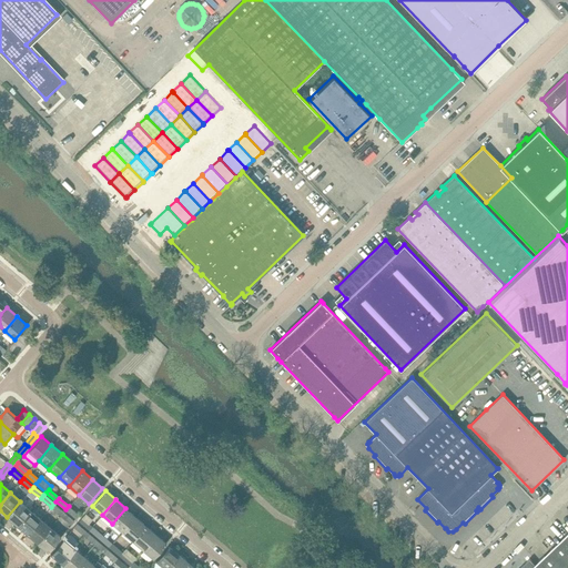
[(7,517),(18,526),(30,510),(20,501),(7,517)]
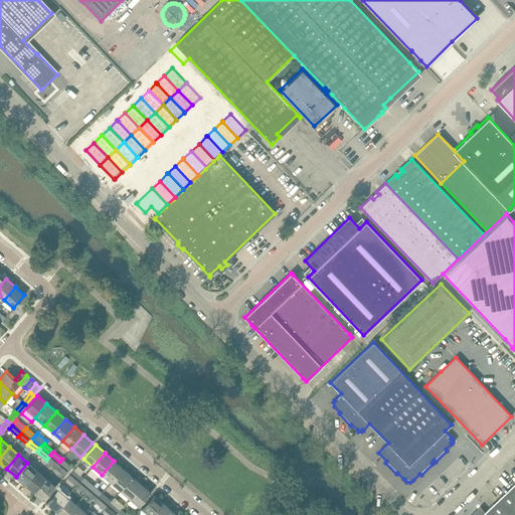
[(48,457),(46,460),(55,468),(57,465),(48,457)]
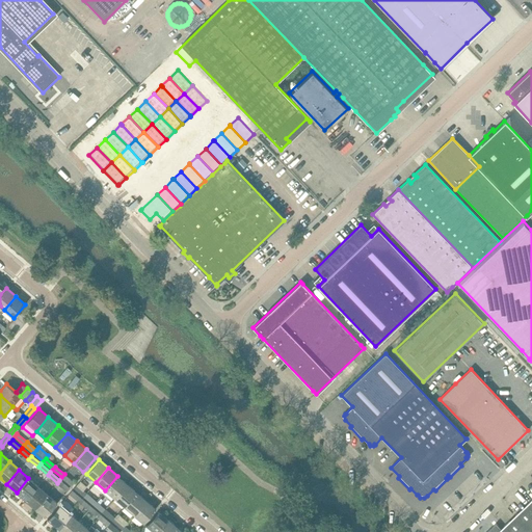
[(72,486),(74,483),(64,474),(61,477),(72,486)]
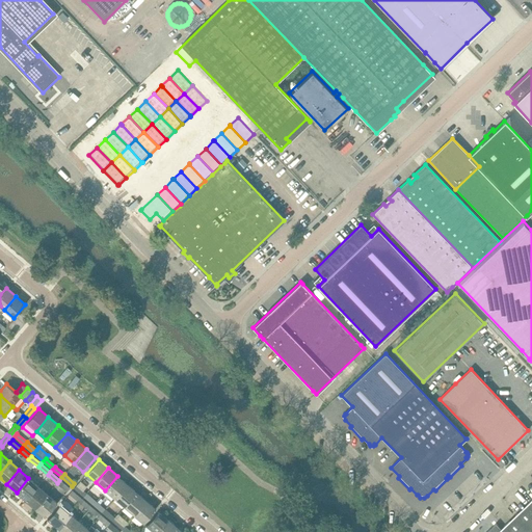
[(117,476),(105,490),(114,499),(127,484),(117,476)]
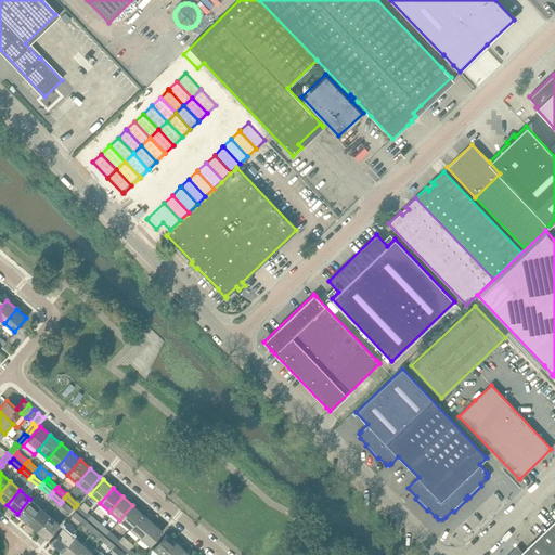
[(40,507),(29,499),(17,514),(27,523),(40,507)]
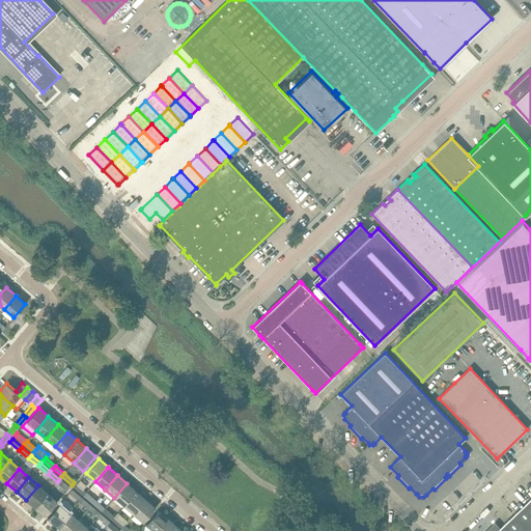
[(59,479),(57,482),(66,491),(70,487),(59,479)]
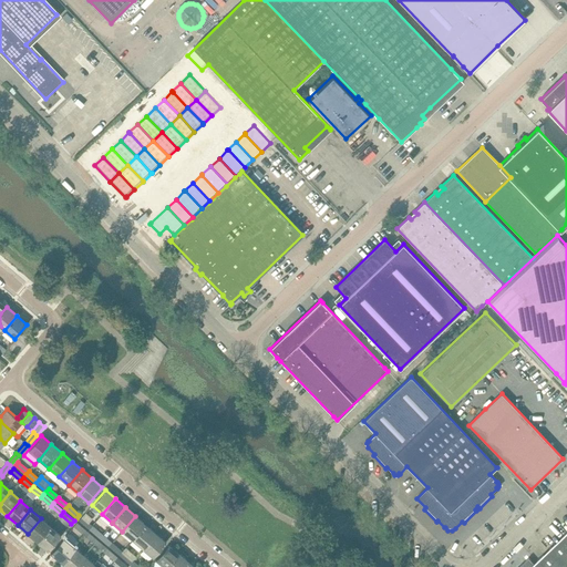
[(145,525),(135,516),(122,532),(133,539),(145,525)]
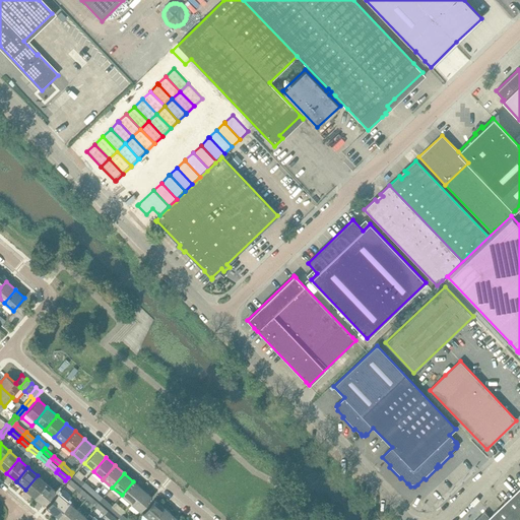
[(82,485),(84,482),(75,474),(72,477),(82,485)]
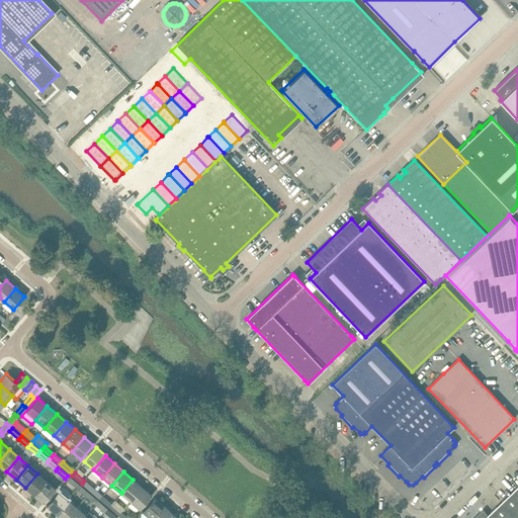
[(25,488),(34,495),(47,482),(37,473),(25,488)]
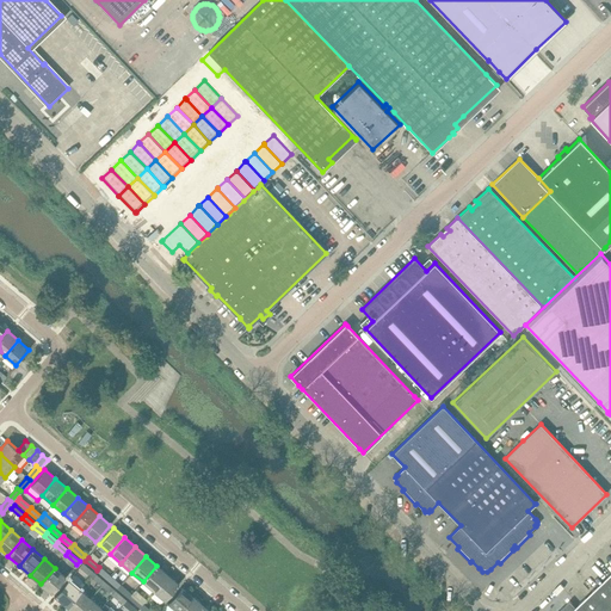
[(82,563),(79,567),(91,576),(94,573),(82,563)]
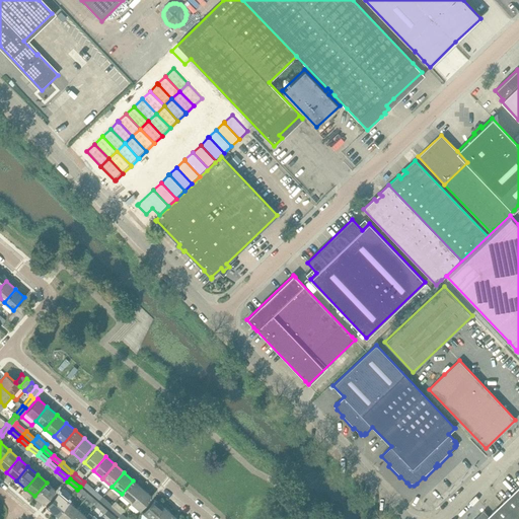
[(122,494),(131,502),(142,489),(133,480),(122,494)]
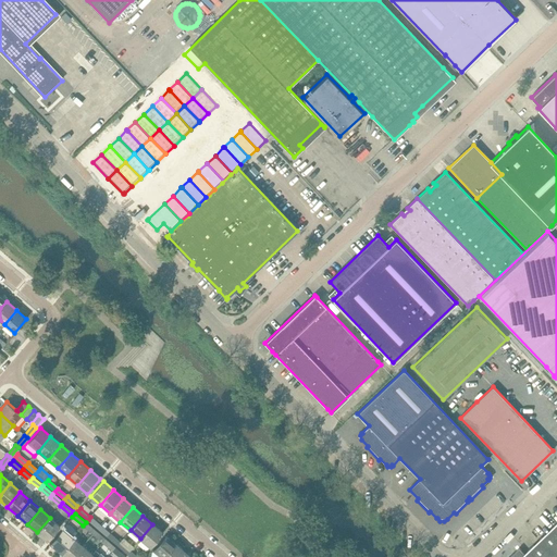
[(98,528),(100,524),(90,517),(88,520),(98,528)]
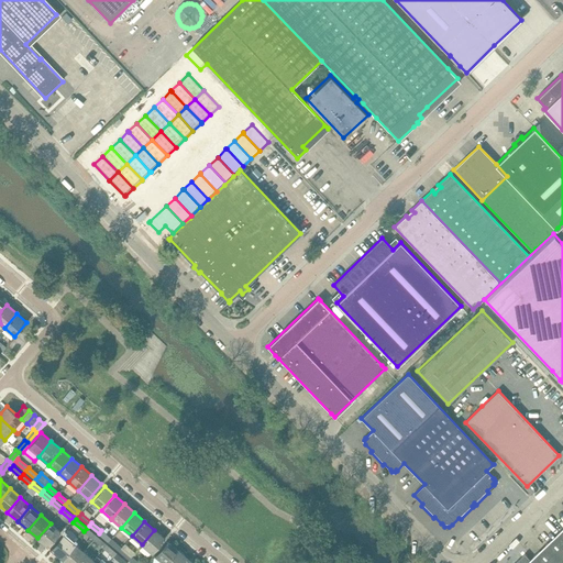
[(61,532),(51,523),(37,538),(47,548),(61,532)]
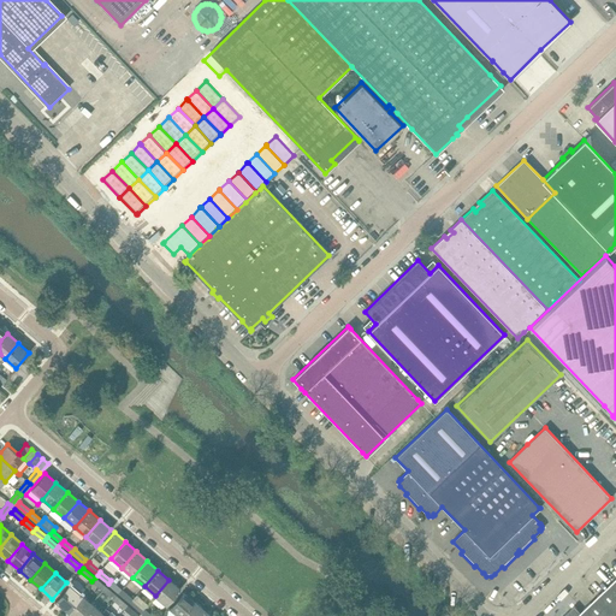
[(95,578),(92,581),(102,591),(106,587),(95,578)]
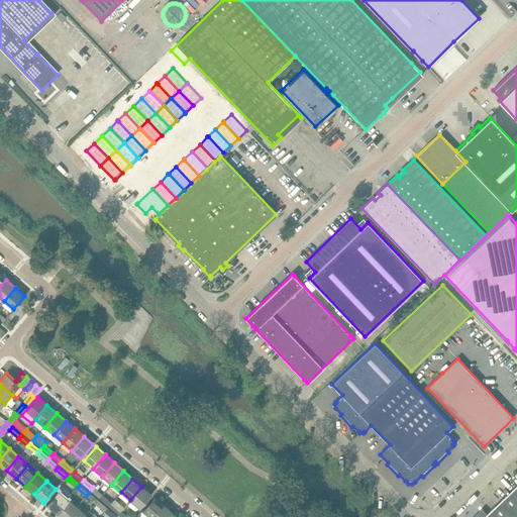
[(482,509),(473,516),(516,516),(516,486),(488,514),(482,509)]
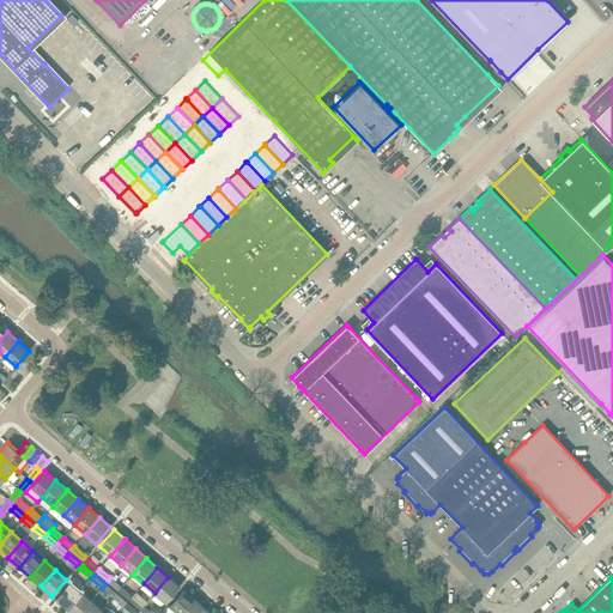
[(68,582),(55,598),(66,608),(80,592),(84,586),(74,577),(70,582),(68,582)]
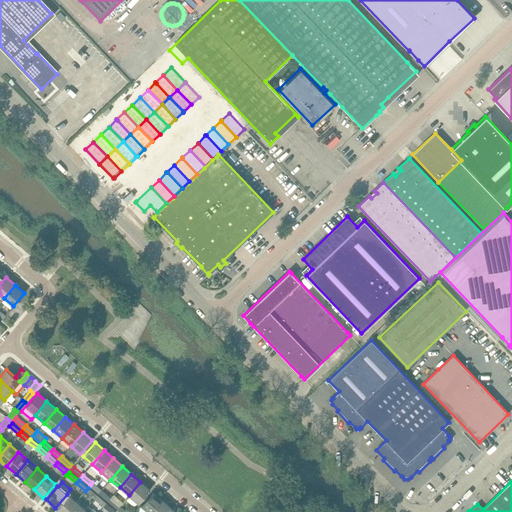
[(99,493),(101,490),(92,482),(90,485),(99,493)]
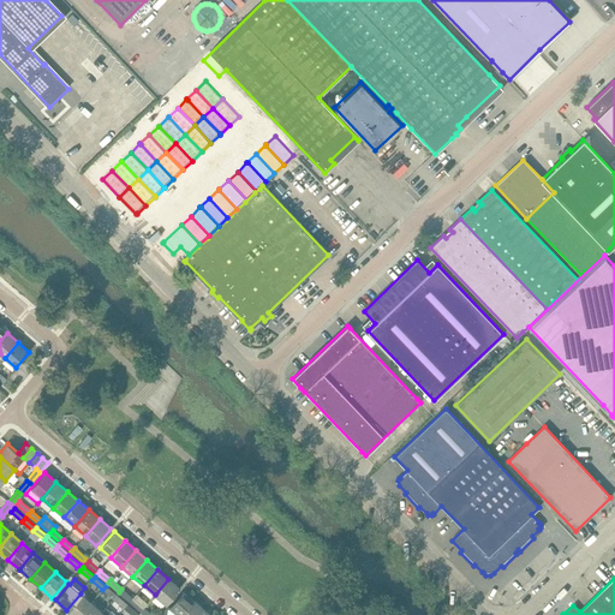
[(168,579),(155,595),(166,604),(180,589),(168,579)]
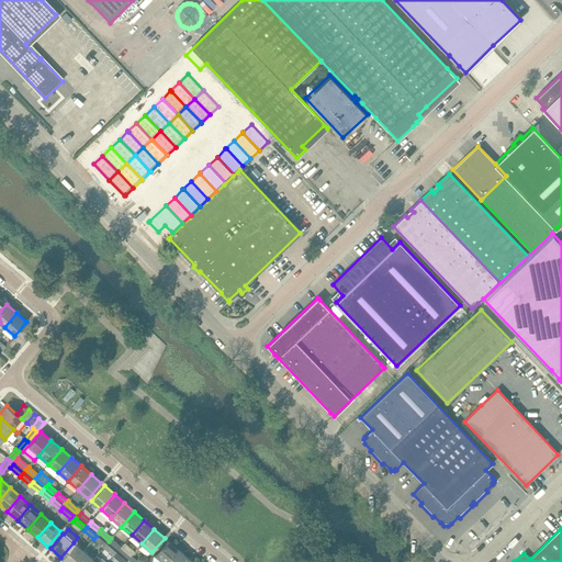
[(97,536),(93,539),(103,548),(107,544),(97,536)]
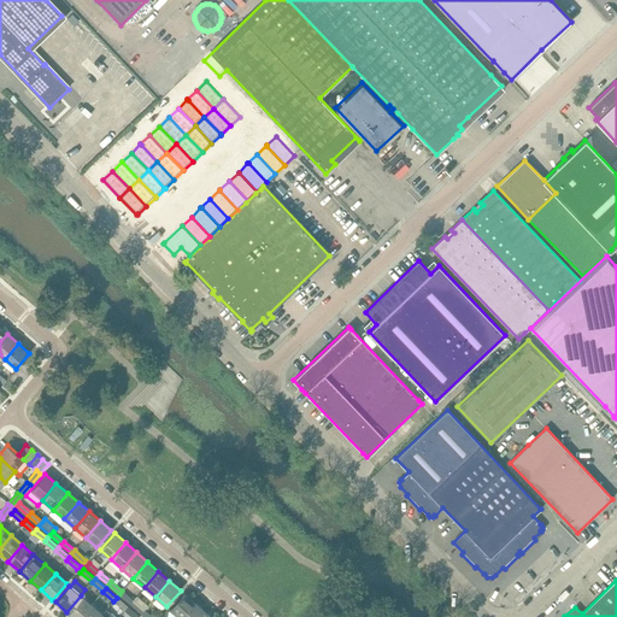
[(130,604),(134,600),(122,591),(119,594),(130,604)]
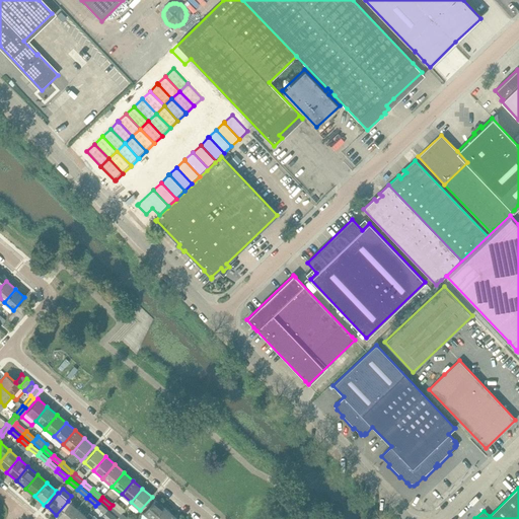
[(154,499),(142,512),(150,518),(152,518),(164,507),(154,499)]
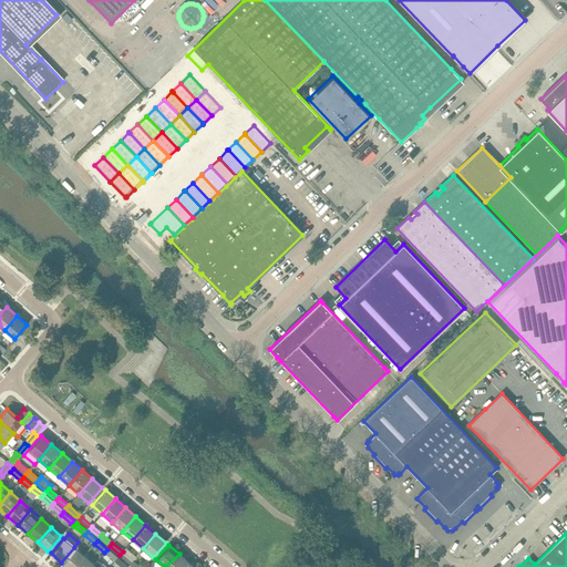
[(73,566),(84,556),(74,547),(61,563),(66,566),(73,566)]
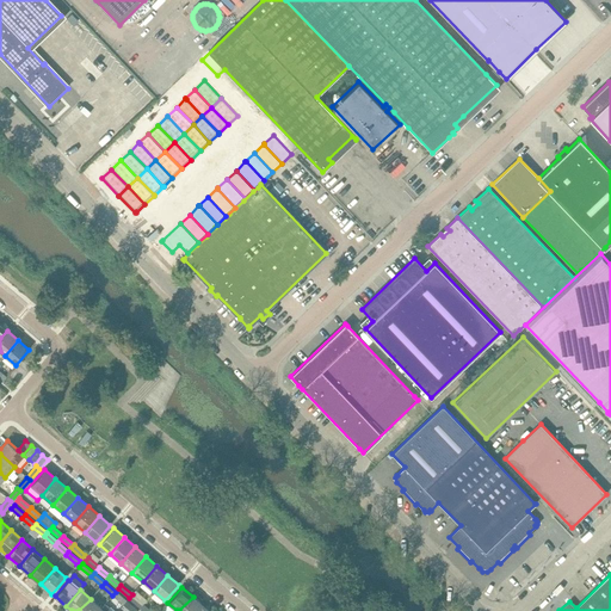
[(116,592),(112,596),(123,604),(127,600),(116,592)]
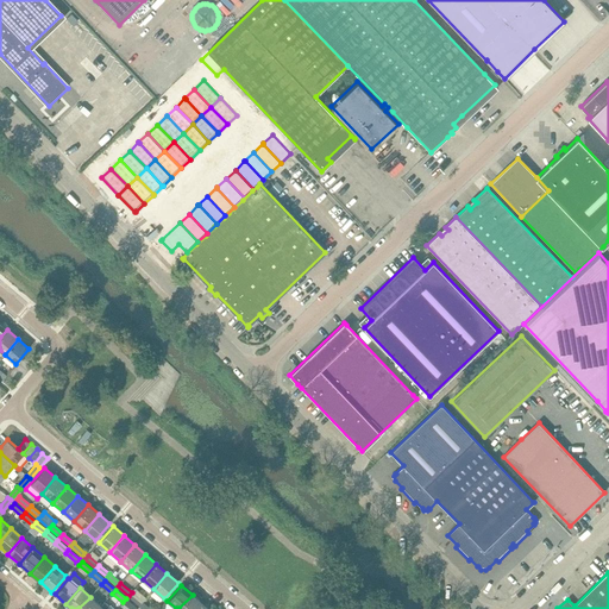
[(139,606),(143,602),(132,592),(129,596),(139,606)]
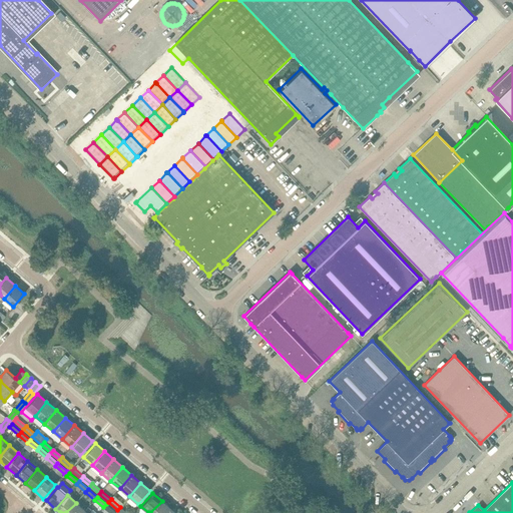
[(166,512),(171,508),(162,501),(150,512),(166,512)]
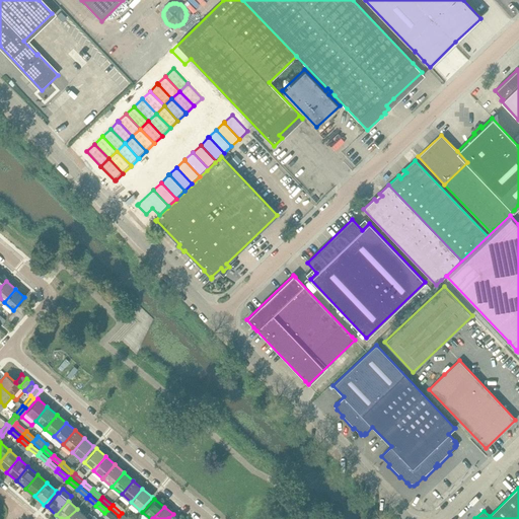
[(77,509),(67,518),(83,518),(86,516),(77,509)]
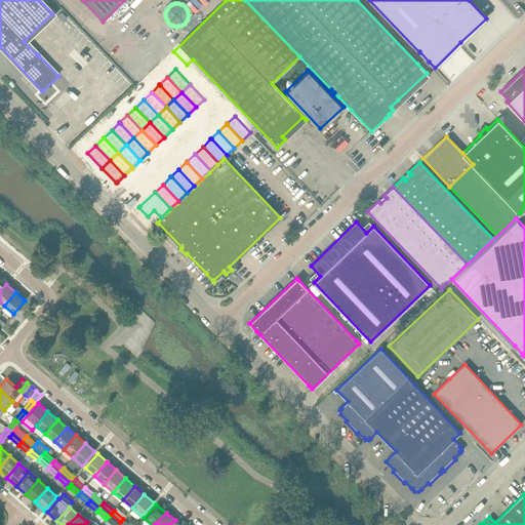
[(109,516),(106,519),(112,524),(117,524),(118,524),(109,516)]
